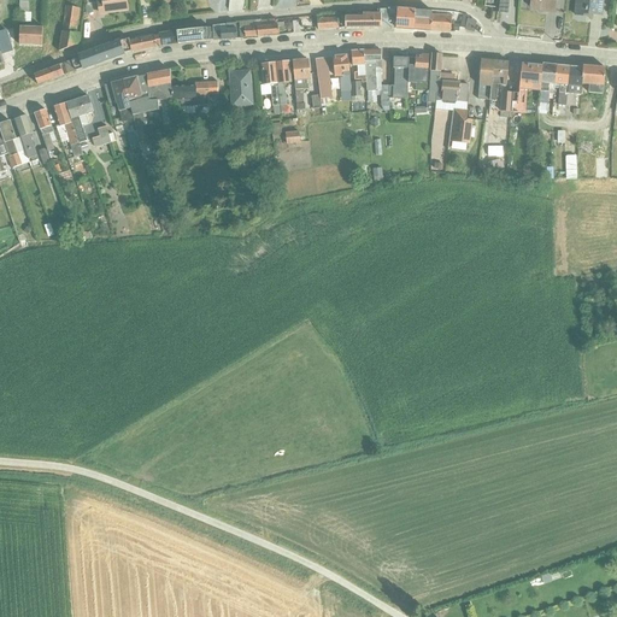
[(112,11),(112,13),(129,11),(127,0),(101,0),(103,1),(98,1),(99,12),(112,11)]
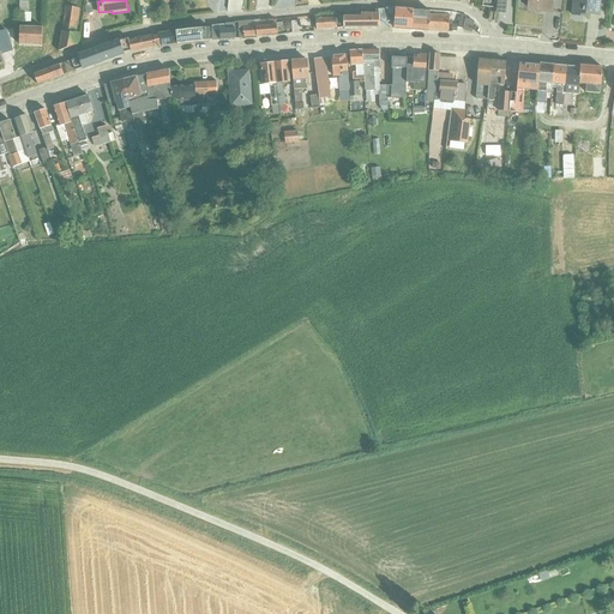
[(498,0),(497,13),(506,13),(507,0),(498,0)]
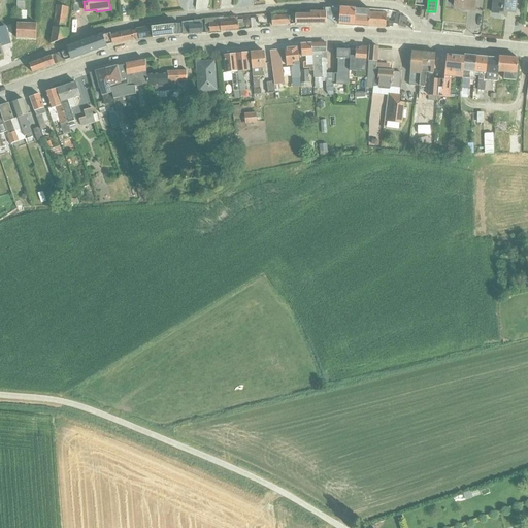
[(454,0),(454,6),(465,7),(464,9),(475,11),(476,0),(454,0)]
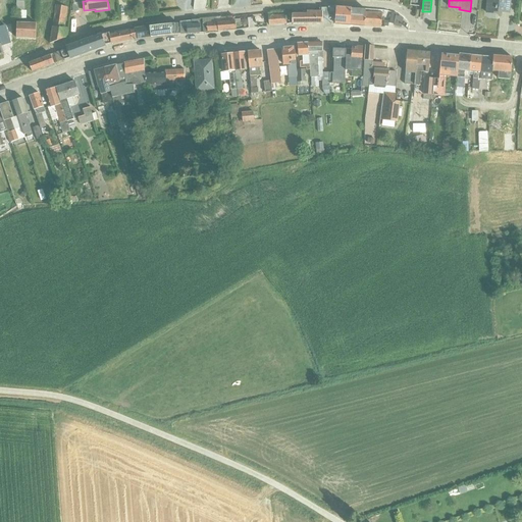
[(487,0),(486,12),(501,14),(501,12),(509,13),(510,0),(487,0)]
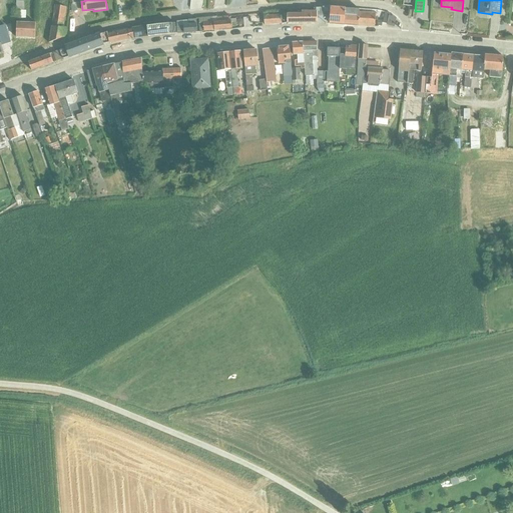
[(16,10),(16,17),(21,18),(26,18),(26,10),(24,10),(24,1),(17,1),(16,10)]
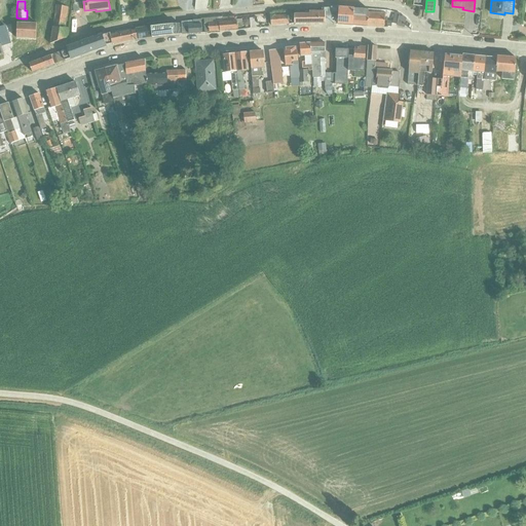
[(53,20),(50,44),(66,38),(68,29),(66,29),(69,7),(57,5),(53,20)]
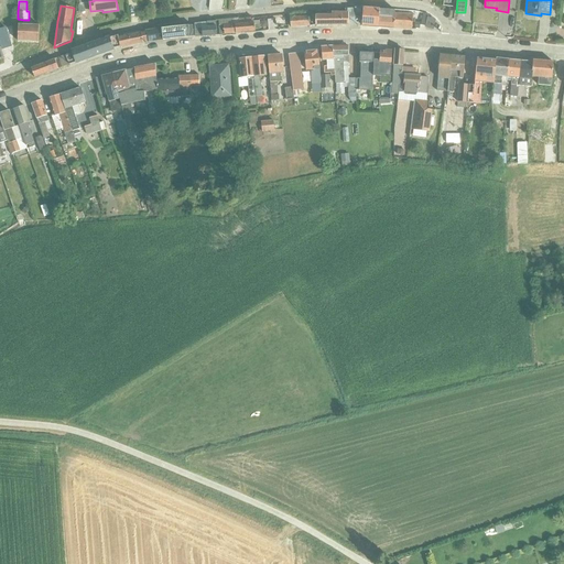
[(360,24),(361,9),(361,8),(343,9),(343,12),(332,12),(332,15),(316,15),(316,25),(360,24)]
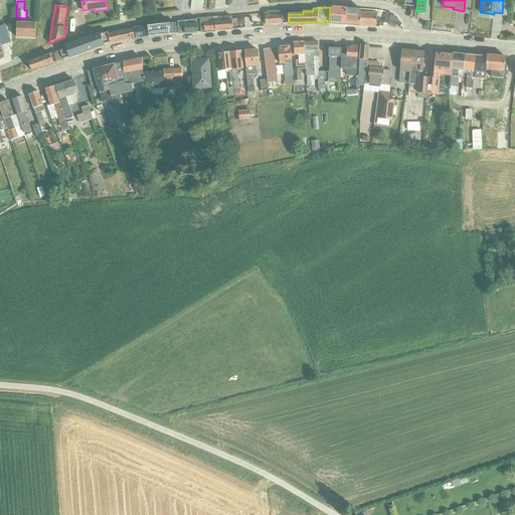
[(330,8),(329,22),(329,24),(345,25),(347,8),(332,7),(332,8),(330,8)]
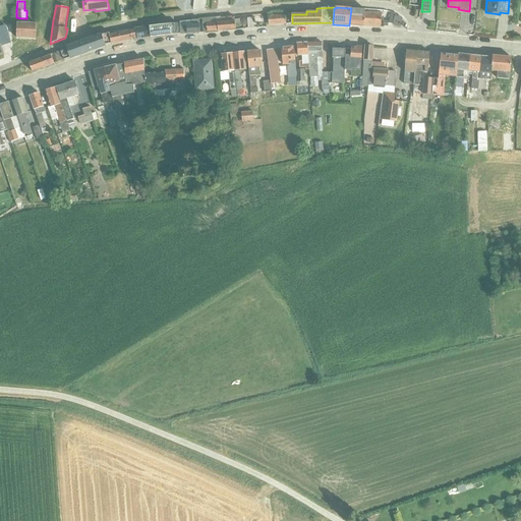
[(351,8),(349,25),(364,26),(365,12),(365,9),(351,8)]
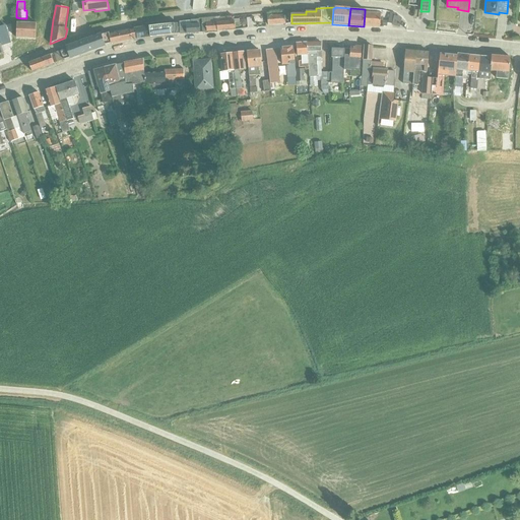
[(365,12),(364,26),(380,27),(380,20),(382,20),(383,14),(365,12)]
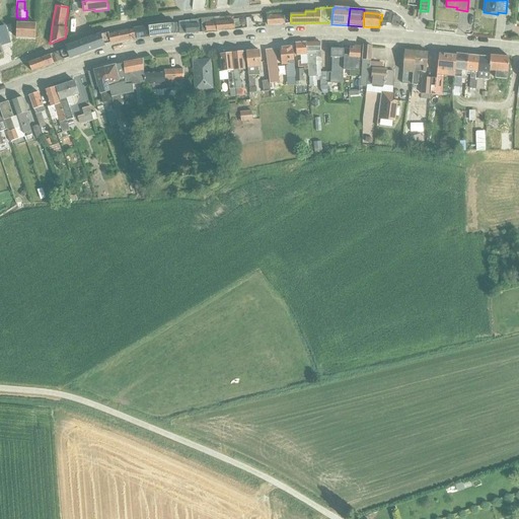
[(392,24),(394,15),(395,14),(390,12),(387,21),(382,20),(382,26),(386,26),(386,23),(391,24),(392,24)]
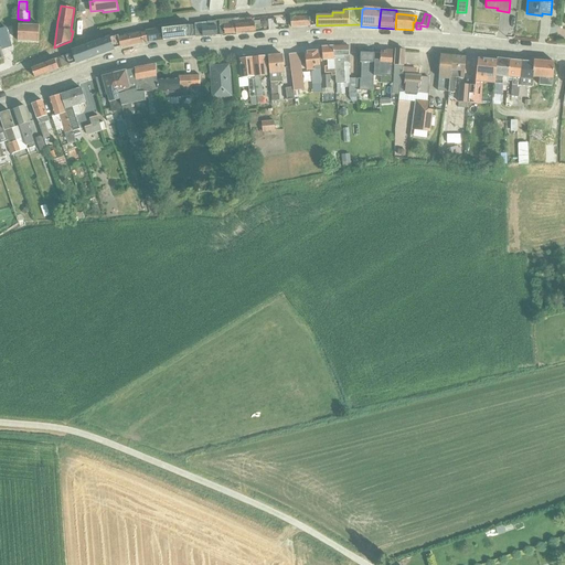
[(309,17),(290,18),(291,28),(310,27),(309,17)]
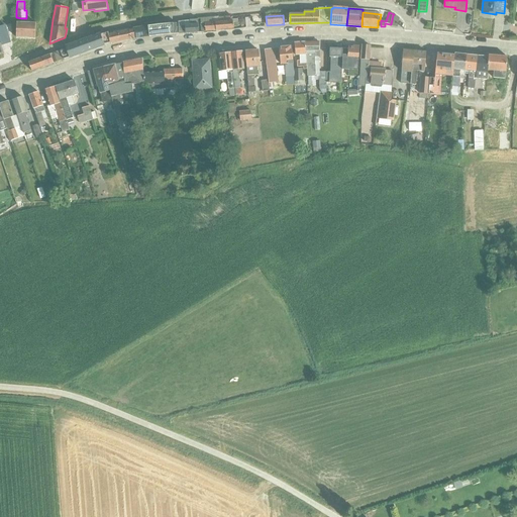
[(391,24),(390,24),(390,26),(397,27),(399,18),(395,16),(393,15),(391,24)]
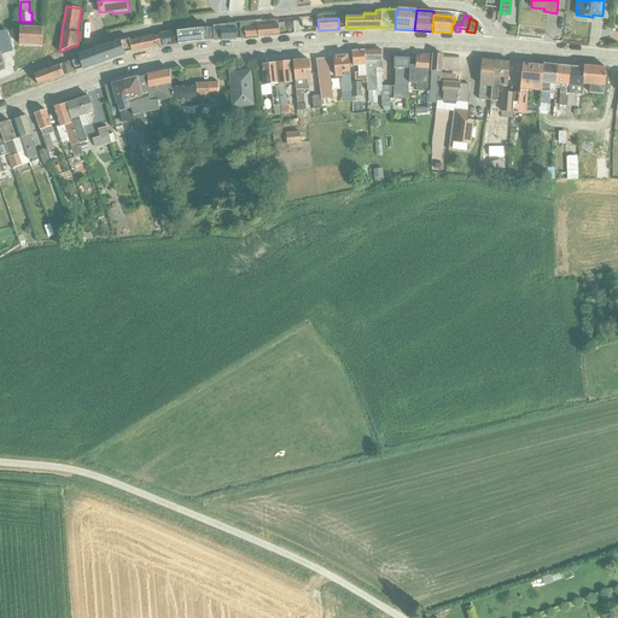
[(262,24),(240,27),(242,39),(279,35),(279,33),(285,31),(284,23),(278,24),(278,19),(262,22),(262,24)]
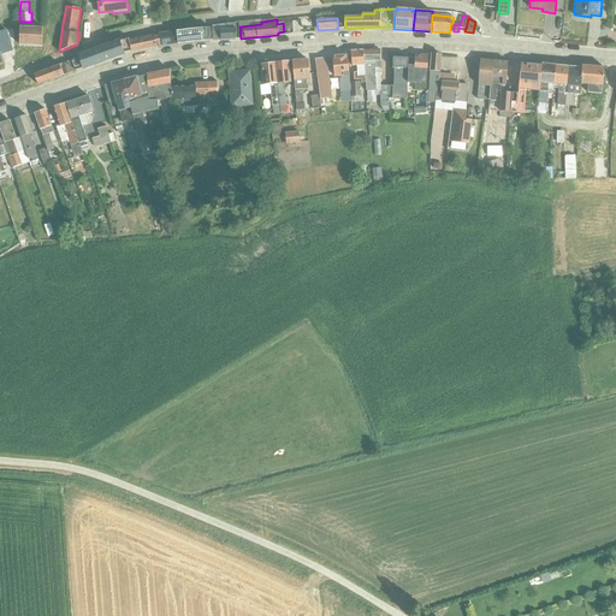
[(236,23),(213,25),(214,40),(237,39),(236,23)]
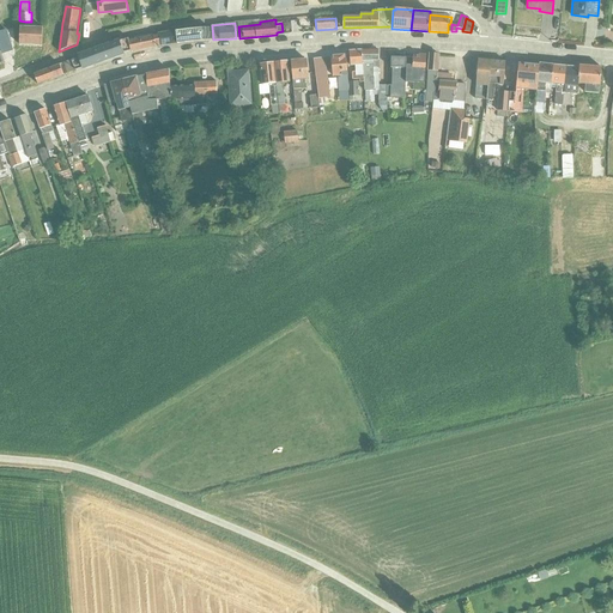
[(20,26),(19,44),(42,46),(43,28),(20,26)]
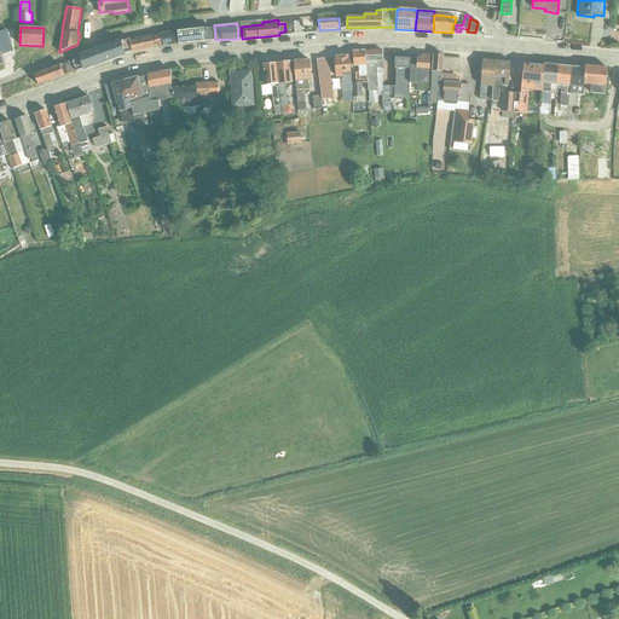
[(160,35),(162,46),(190,42),(204,41),(213,41),(212,28),(187,30),(160,34),(160,35)]
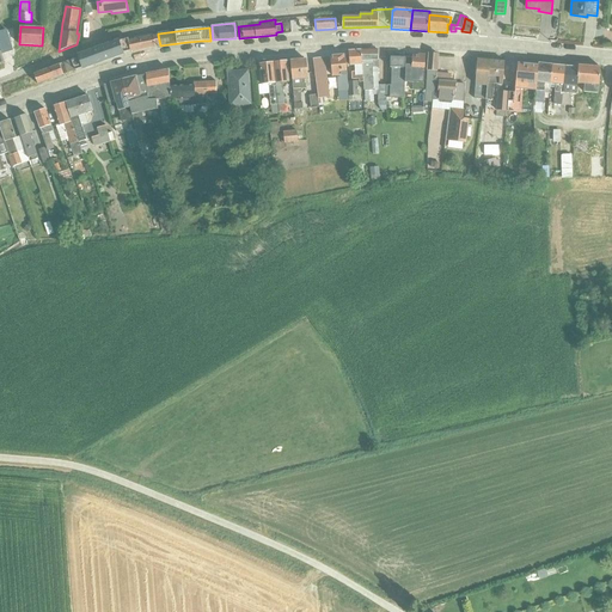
[(7,30),(0,32),(0,41),(5,54),(13,50),(7,30)]
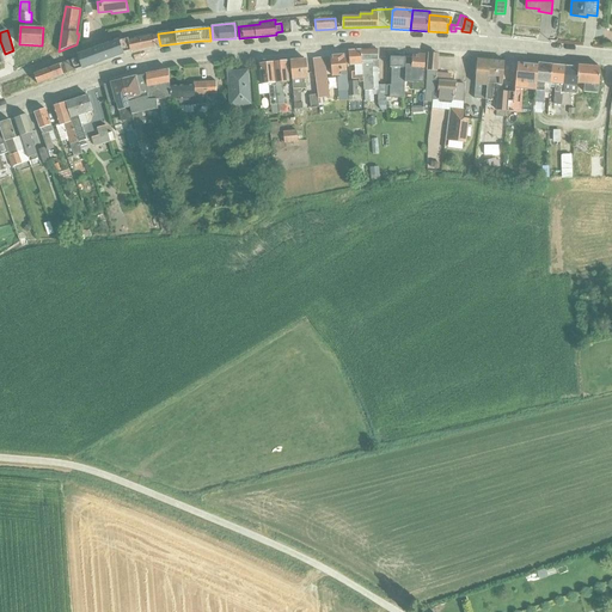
[(158,35),(129,41),(130,51),(160,46),(158,35)]
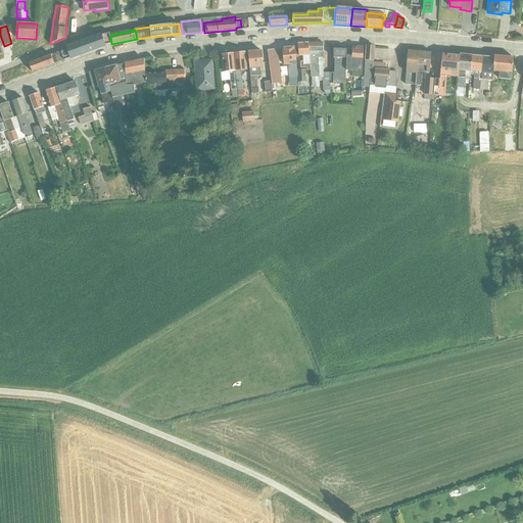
[(98,36),(85,41),(88,51),(106,45),(111,44),(110,35),(109,33),(98,36)]
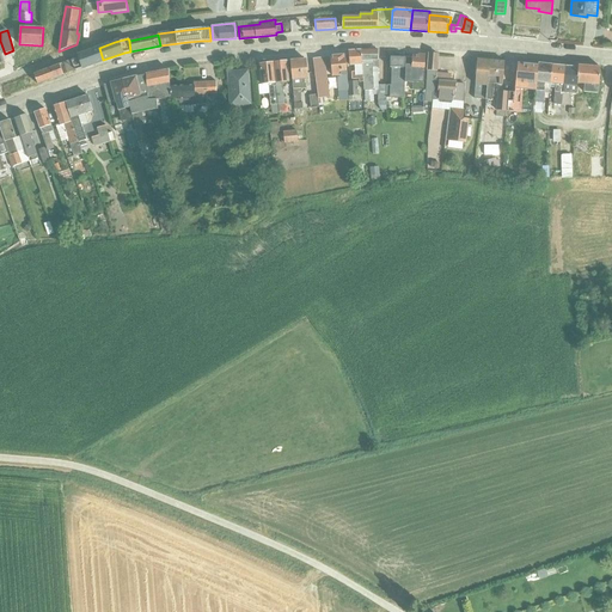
[(99,48),(71,60),(74,71),(83,68),(103,60),(99,48)]
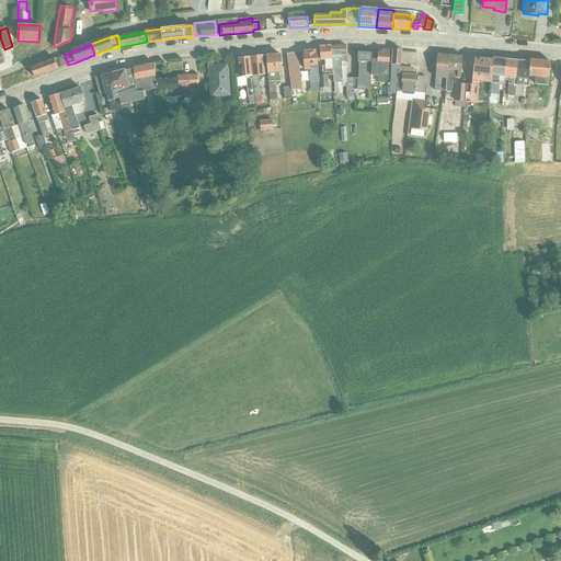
[(333,75),(331,46),(320,47),(321,60),(325,60),(325,66),(322,66),(322,73),(329,72),(329,76),(333,75)]
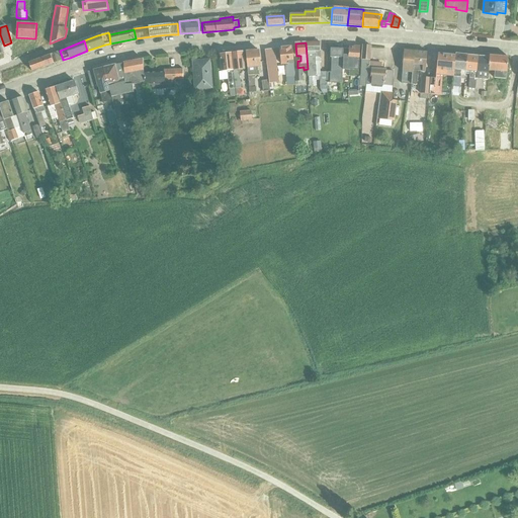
[(320,42),(306,42),(308,69),(308,77),(309,77),(310,86),(318,86),(317,76),(321,76),(321,72),(320,42)]
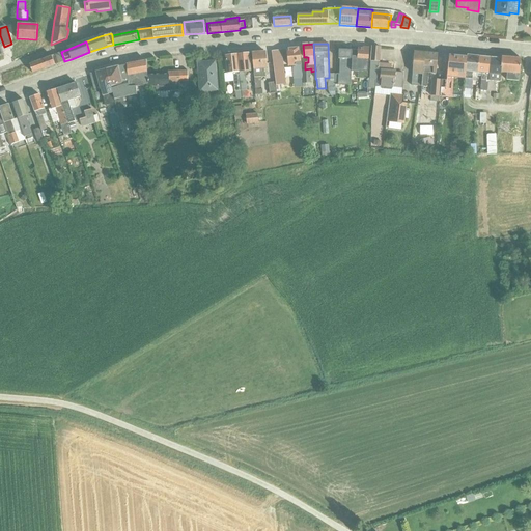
[(357,56),(356,72),(358,72),(358,77),(367,78),(369,48),(358,47),(357,56)]
